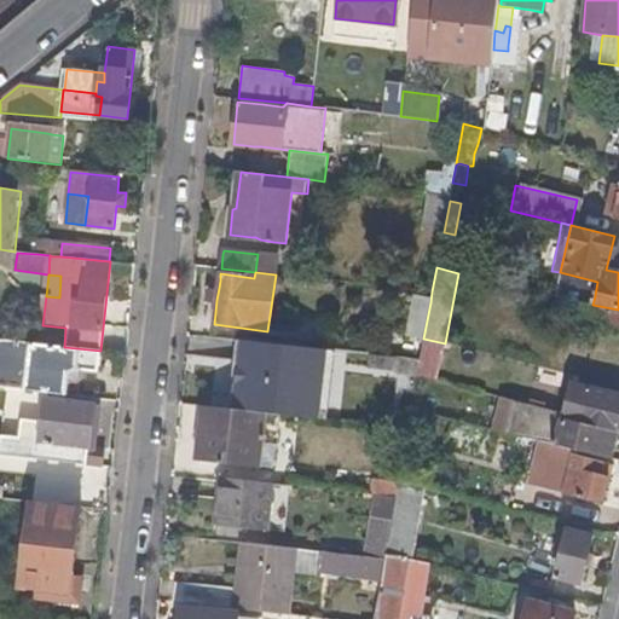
[(431,302),(432,291),(422,290),(422,301),(431,302)]
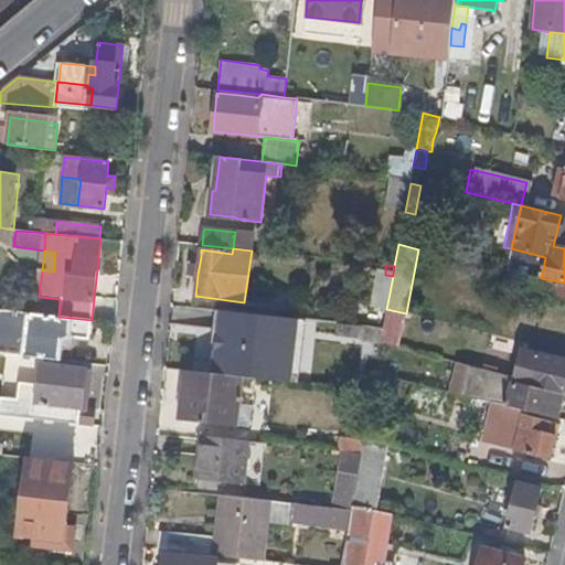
[(564,283),(558,281),(541,278),(530,276),(525,289),(551,296),(550,300),(564,304),(564,283)]
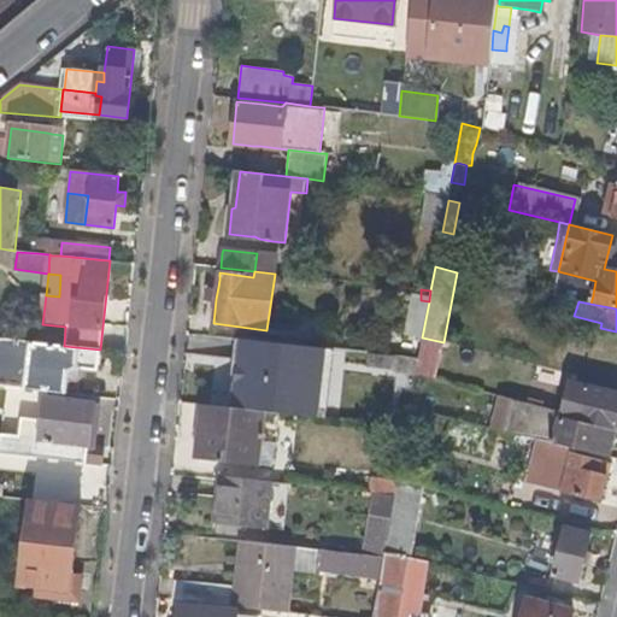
[(434,380),(442,348),(444,342),(422,338),(422,342),(418,360),(416,375),(434,380)]
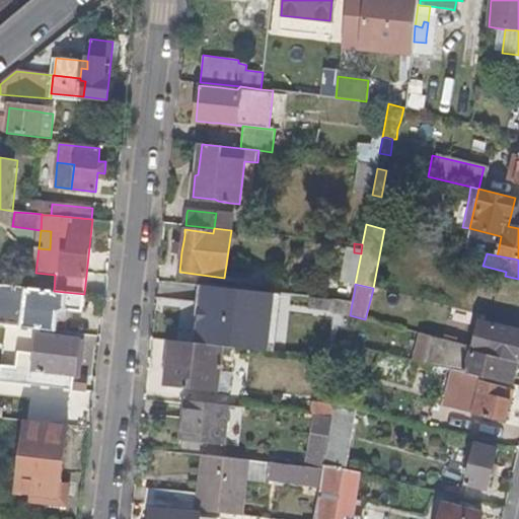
[(212,311),(215,289),(199,287),(178,285),(175,307),(212,311)]
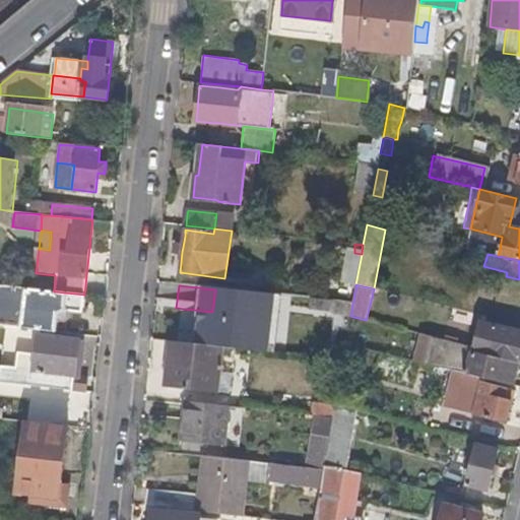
[(352,304),(355,288),(341,286),(334,286),(331,286),(330,288),(328,301),(333,302),(352,304)]
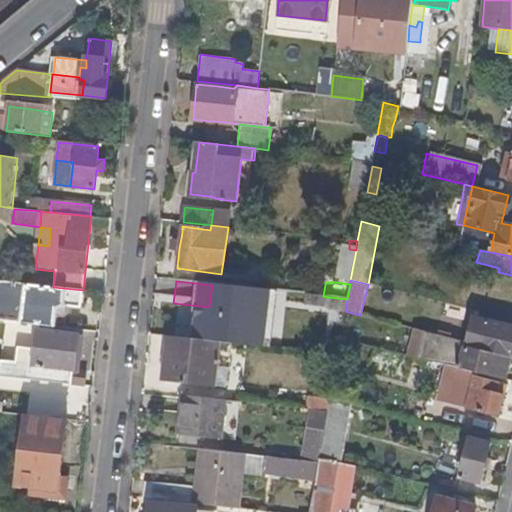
[(225,309),(228,290),(228,285),(212,283),(212,285),(209,307),(225,309)]
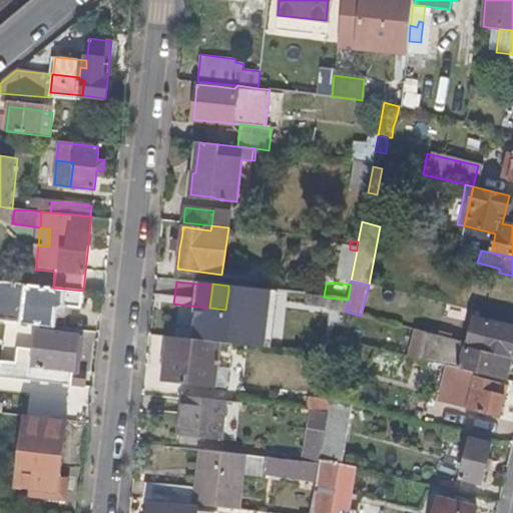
[(81,308),(83,291),(53,288),(24,286),(20,325),(54,328),(56,314),(60,314),(61,314),(63,312),(64,307),(81,308)]
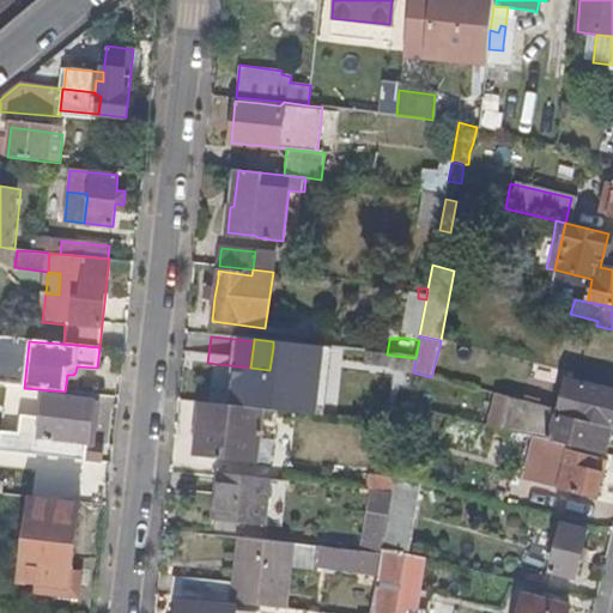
[(413,372),(416,358),(393,356),(392,370),(388,370),(388,378),(398,381),(400,371),(413,372)]
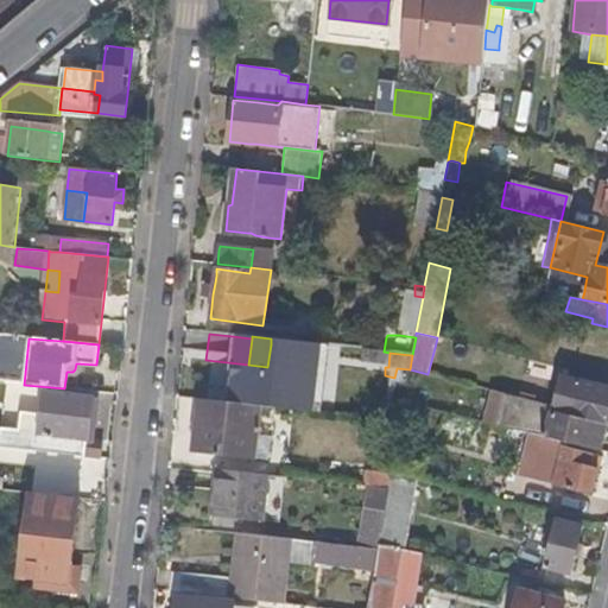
[(607,420),(607,388),(564,378),(555,412),(570,416),(572,416),(583,418),(607,424),(607,420)]
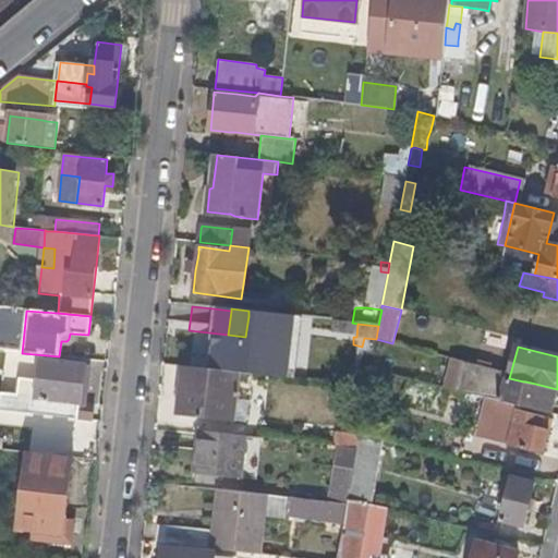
[(557,389),(535,384),(525,381),(523,381),(509,378),(507,377),(508,372),(465,361),(457,391),(482,397),(520,407),(545,413),(550,414),(557,389)]
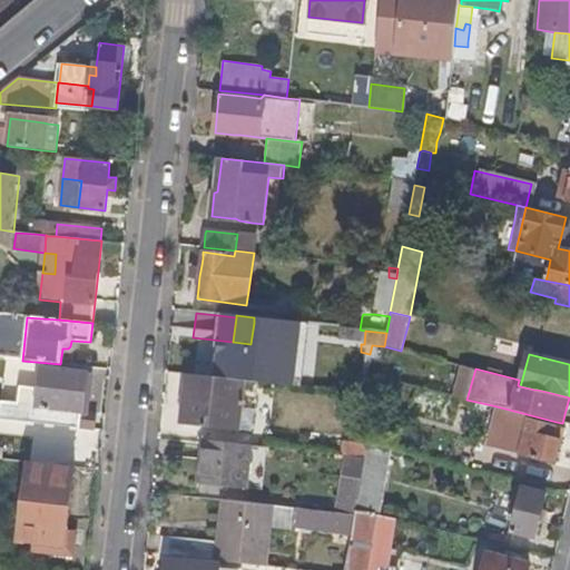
[(80,411),(86,372),(49,370),(47,390),(18,387),(17,404),(46,408),(45,424),(79,428),(80,411)]
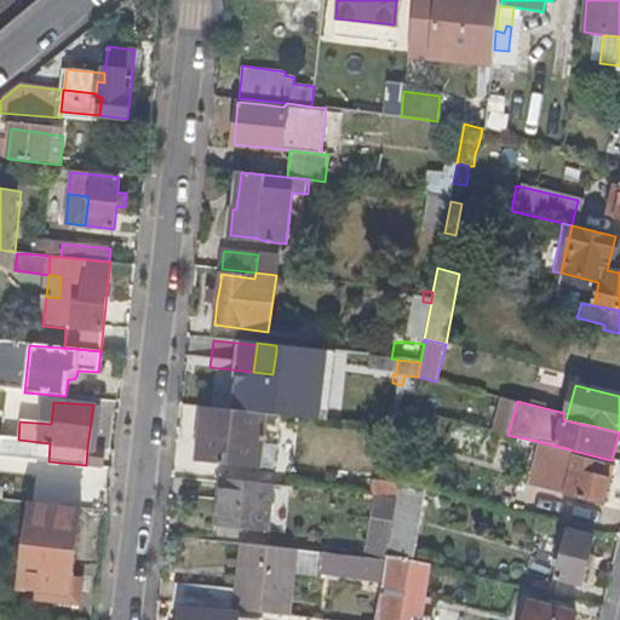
[(428,414),(429,406),(413,402),(412,411),(428,414)]
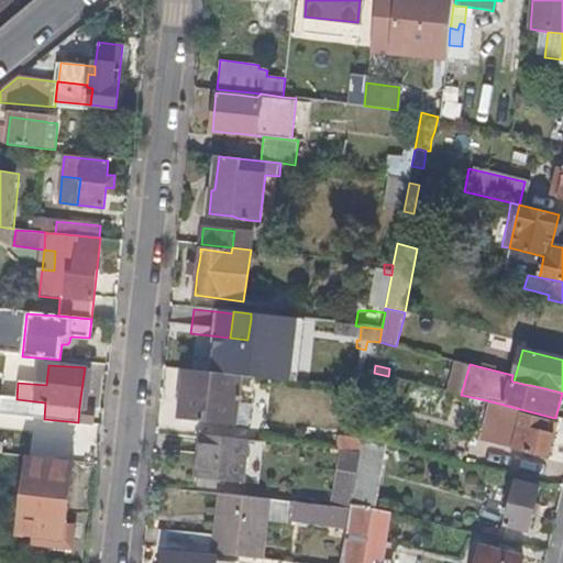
[(236,404),(235,400),(239,375),(185,370),(179,419),(249,426),(250,406),(247,405),(236,404)]
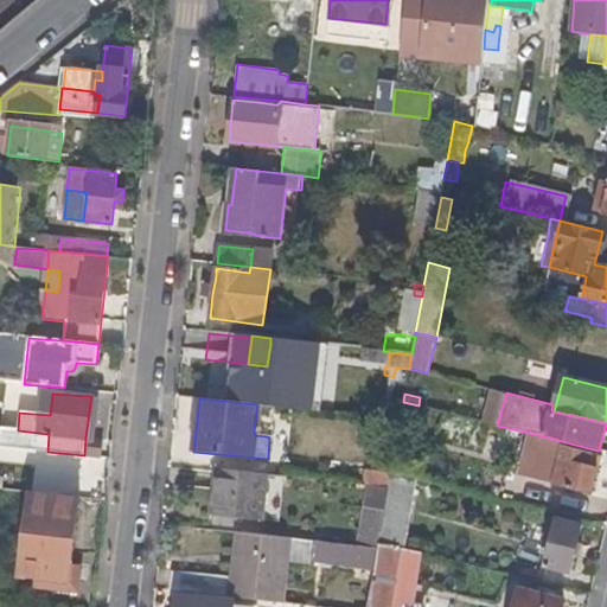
[(0,447),(48,452),(49,434),(18,430),(1,429),(0,441),(0,447)]
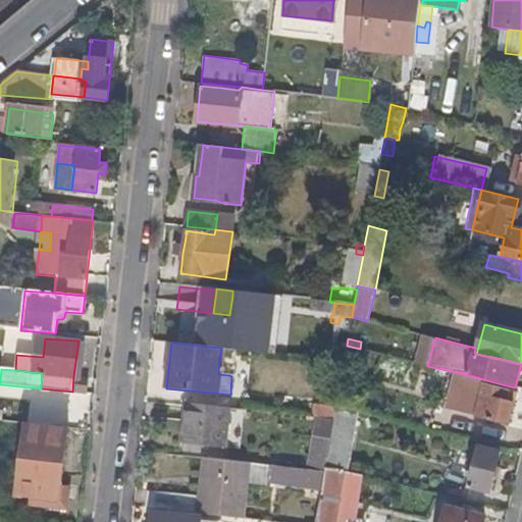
[(88,394),(89,378),(73,376),(72,392),(88,394)]
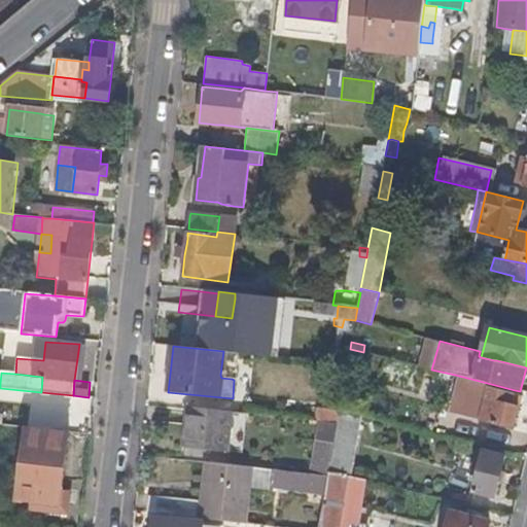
[(515,390),(491,384),(489,389),(514,394),(515,390)]
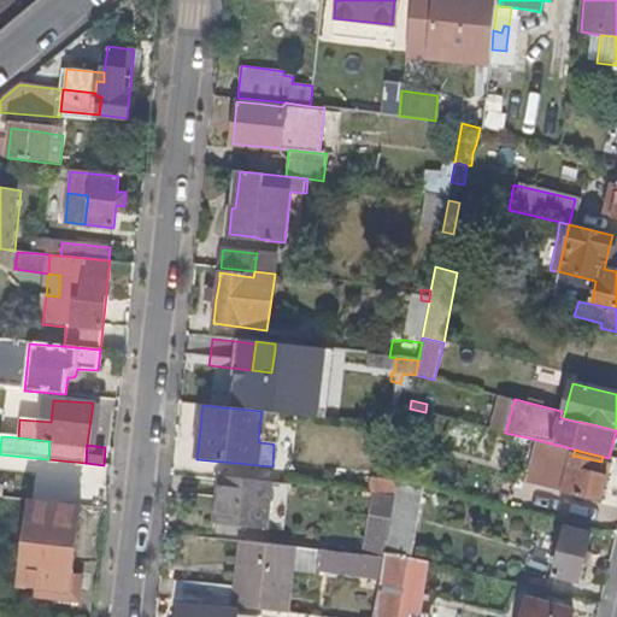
[(600,501),(606,477),(598,474),(601,462),(573,456),(564,492),(600,501)]
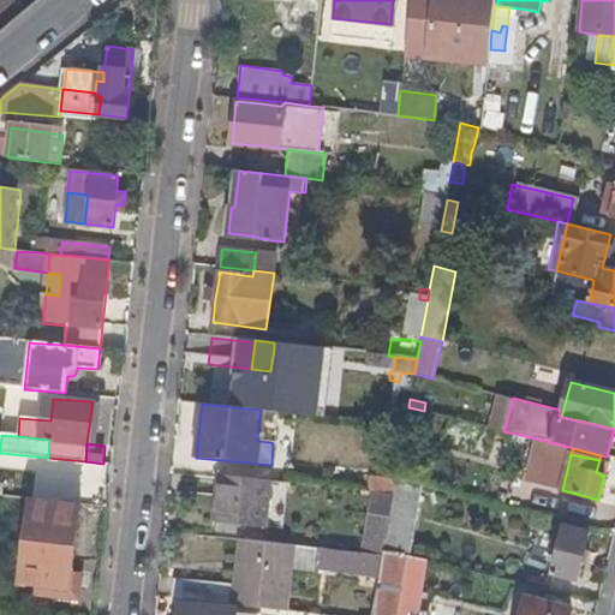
[(264,529),(270,481),(221,475),(215,524),(264,529)]
